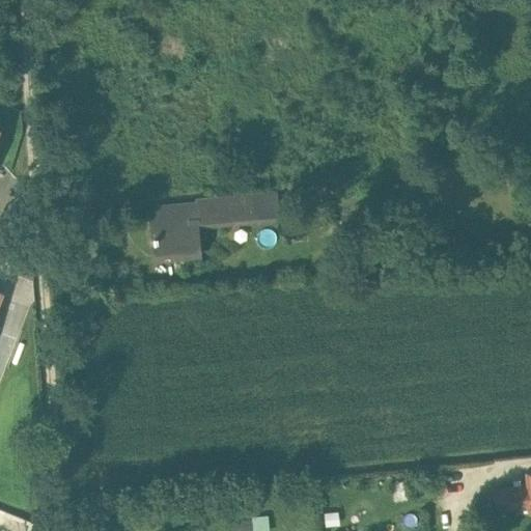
[(212,203),(150,210),(154,249),(182,247),(182,257),(203,255),(200,224),(281,217),(278,191),(211,197),(212,203)]
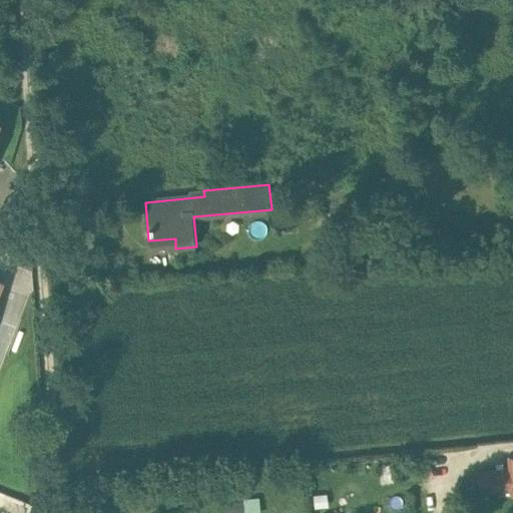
[(88,191),(62,193),(64,225),(91,223),(88,191)]
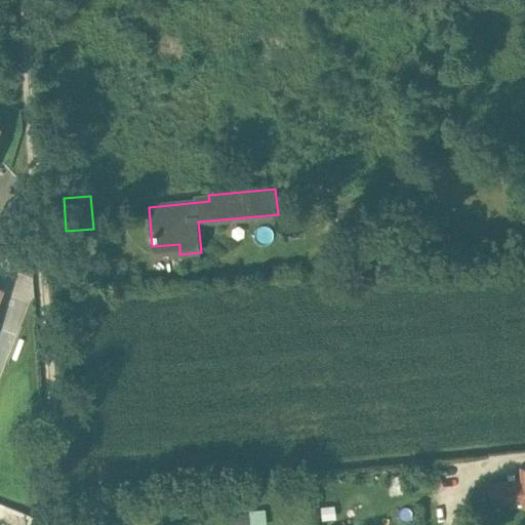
[(524,487),(495,490),(496,507),(524,503),(524,487)]
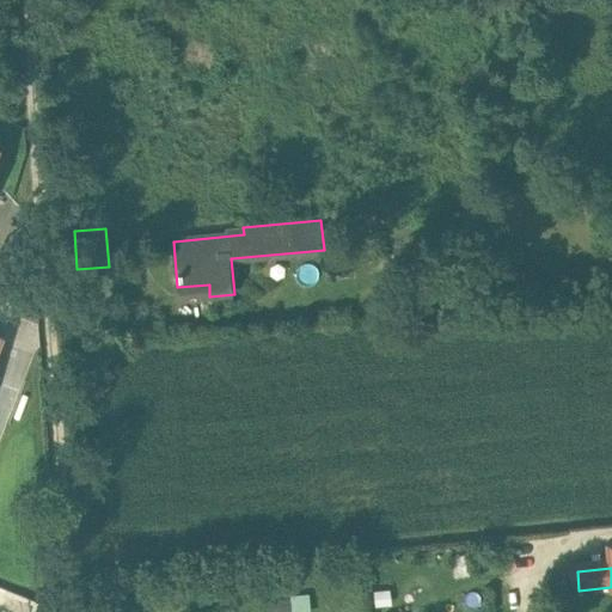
[(292,595),(294,611),(312,611),(308,592),(292,595)]
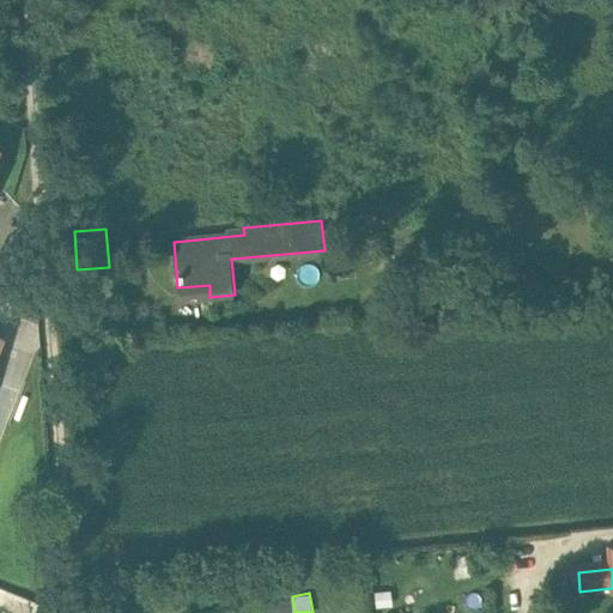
[(269,600),(271,612),(292,612),(291,599),(269,600)]
